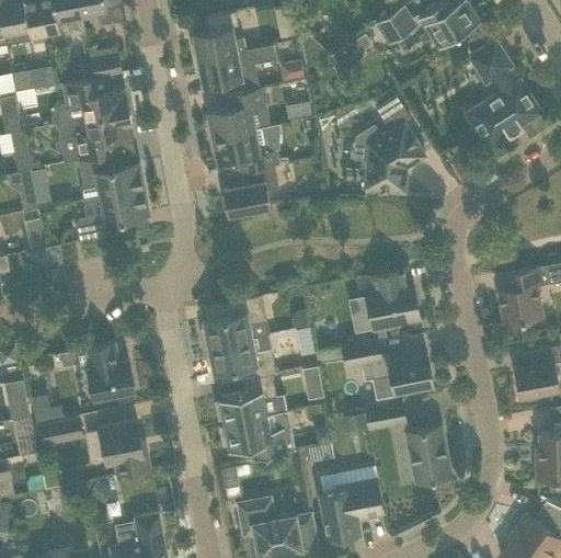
[(46,38),(46,36),(39,4),(25,8),(23,0),(0,0),(0,9),(4,33),(25,30),(27,42),(46,38)]
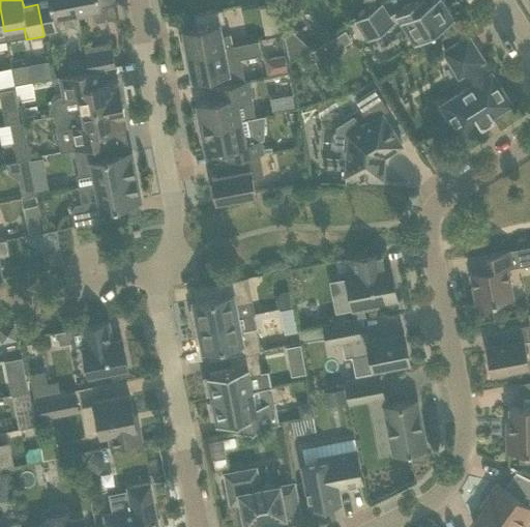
[(49,0),(50,2),(37,4),(43,34),(65,30),(66,35),(81,32),(77,15),(74,0),(49,0)]
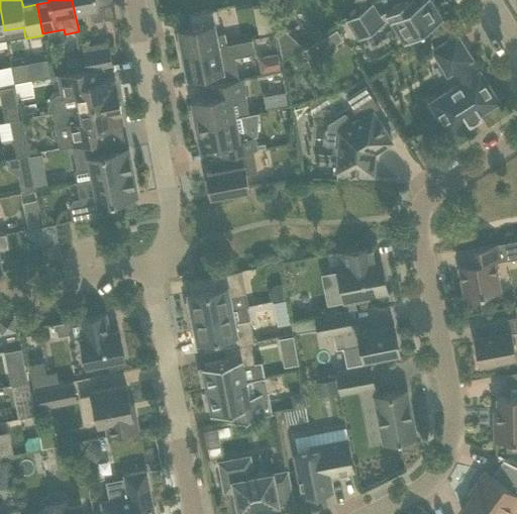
[(115,19),(113,5),(99,8),(97,0),(72,0),(75,14),(87,11),(93,23),(115,19)]
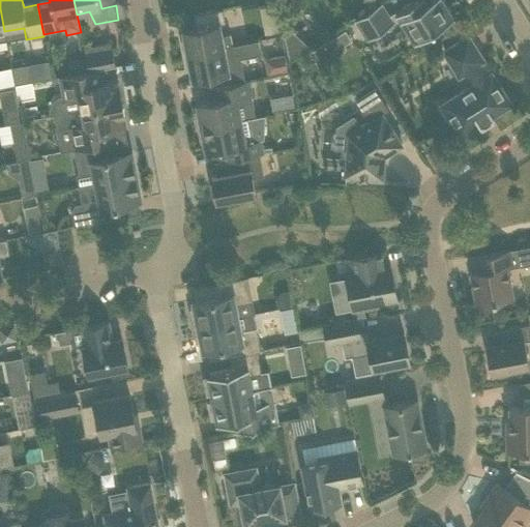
[(417,0),(389,19),(381,7),(355,24),(366,42),(403,20),(416,41),(429,33),(431,36),(443,28),(441,26),(454,18),(443,0),(432,0),(424,5),(420,0),(417,0)]
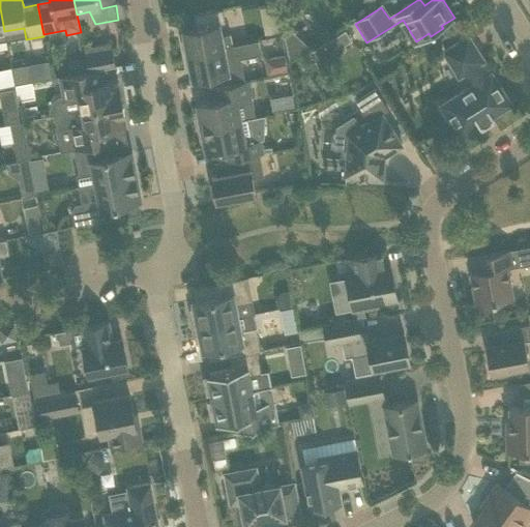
[(181,41),(183,57),(233,48),(231,36),(223,38),(219,26),(225,25),(223,11),(195,17),(197,29),(183,32),(185,42),(182,42),(182,41),(181,41)]
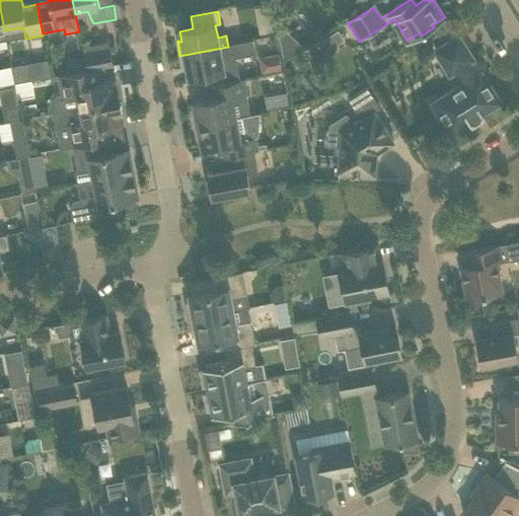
[(345,42),(339,32),(330,38),(337,47),(345,42)]
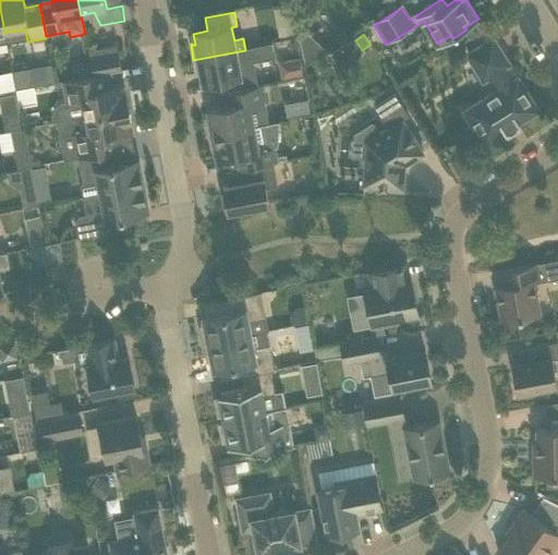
[(307,36),(299,41),(304,64),(325,52),(307,36)]
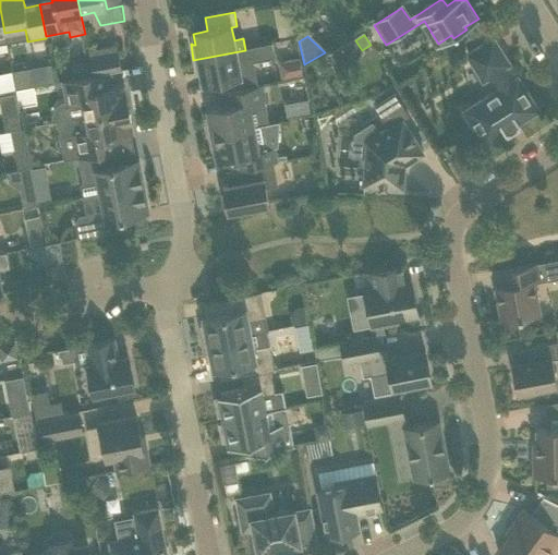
[(509,65),(493,40),(468,57),(483,82),(487,80),(496,94),(465,112),(468,116),(464,118),(472,131),(476,129),(485,144),(505,132),(506,134),(520,125),(518,123),(537,111),(518,80),(514,82),(505,68),(509,65)]
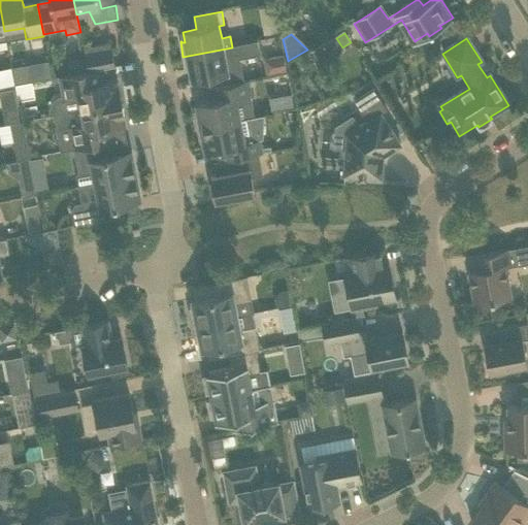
[(241,69),(239,60),(261,56),(260,50),(259,50),(258,42),(232,47),(183,57),(186,72),(187,72),(187,70),(190,70),(192,80),(205,77),(207,90),(209,90),(236,85),(233,71),(241,69)]
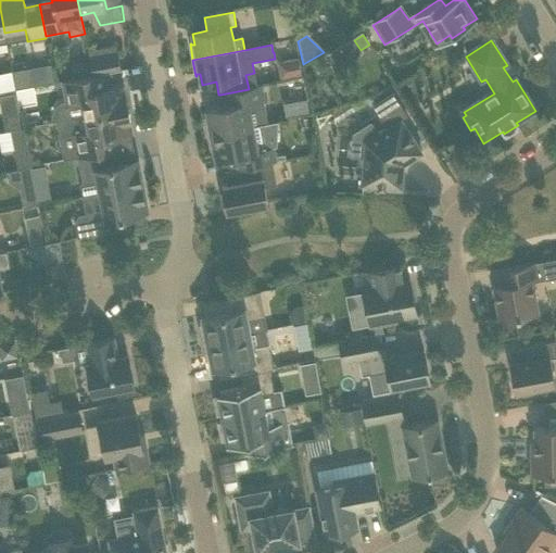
[(89,61),(92,77),(106,75),(121,72),(117,55),(89,61)]
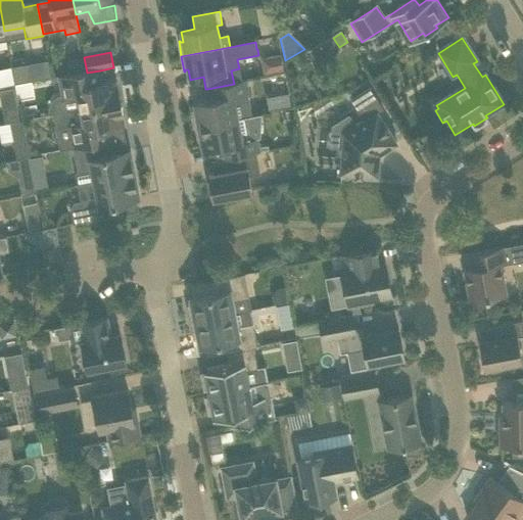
[(13,69),(16,87),(29,84),(26,67),(13,69)]
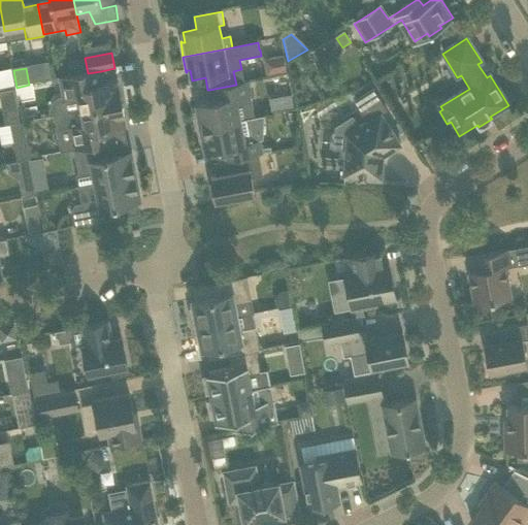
[(103,85),(101,71),(88,73),(60,78),(63,98),(57,100),(54,103),(51,106),(50,111),(48,115),(50,119),(84,112),(122,104),(120,93),(119,94),(117,81),(103,85)]
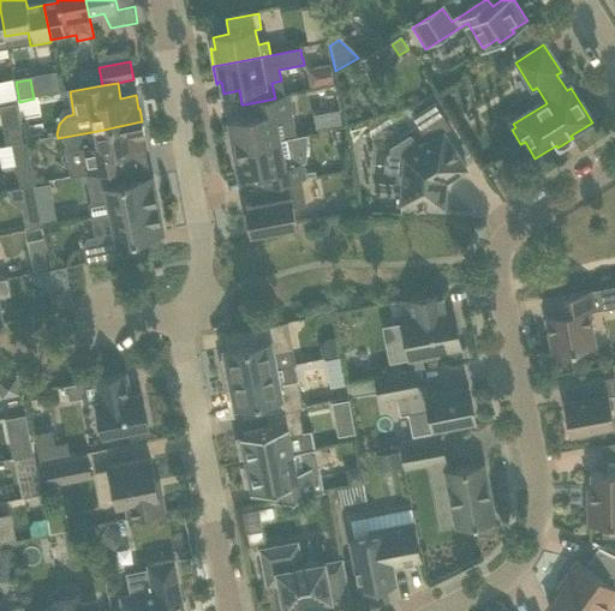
[(290,96),(275,99),(244,105),(245,106),(252,105),(255,117),(228,123),(231,131),(226,135),(230,150),(228,150),(228,151),(281,142),(297,138),(294,120),(290,96)]
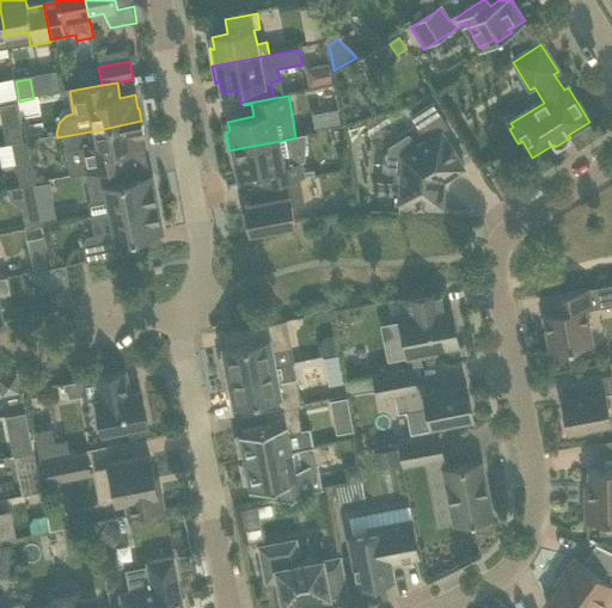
[(466,170),(444,134),(450,130),(433,103),(409,118),(424,142),(416,147),(418,151),(404,159),(403,177),(399,176),(397,207),(442,209),(445,184),(466,170)]
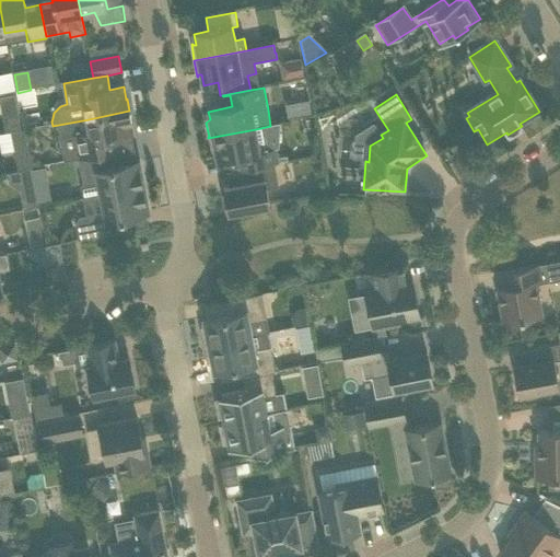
[(131,123),(129,111),(89,119),(91,132),(74,136),(80,161),(114,154),(123,152),(119,138),(132,136),(130,124),(131,123)]
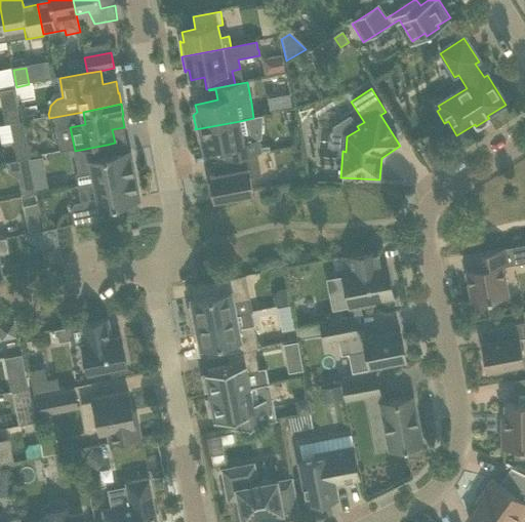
[(2,111),(5,126),(10,125),(19,124),(17,108),(2,111)]
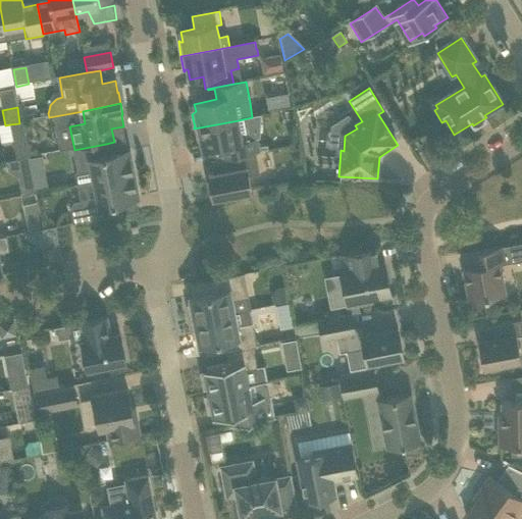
[(259,154),(256,137),(260,136),(262,115),(252,117),(239,120),(194,128),(194,130),(195,130),(198,143),(202,144),(204,152),(227,147),(229,159),(255,154),(259,154)]
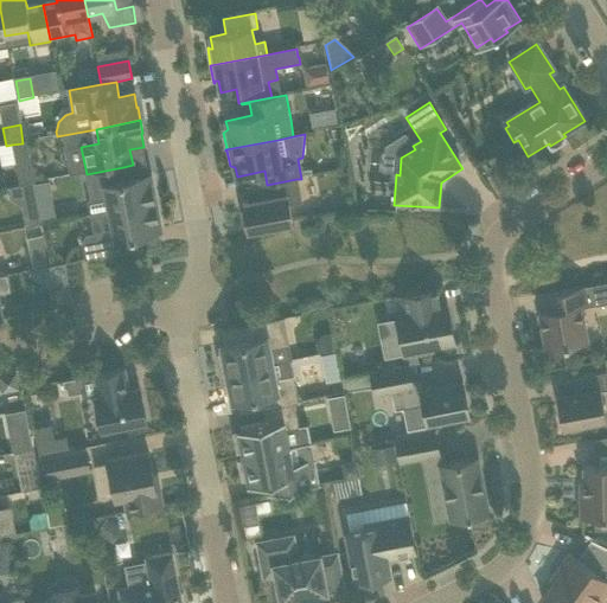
[(12,145),(16,167),(31,165),(26,142),(23,143),(12,145)]
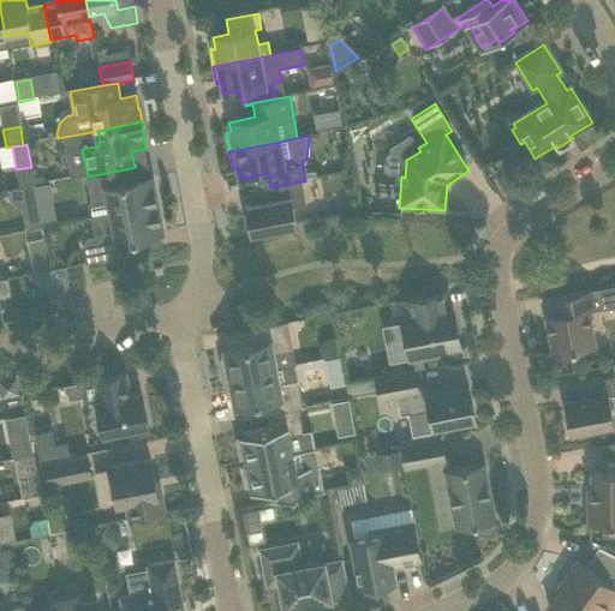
[(129,184),(125,169),(88,177),(93,205),(108,202),(112,216),(157,208),(151,179),(129,184)]
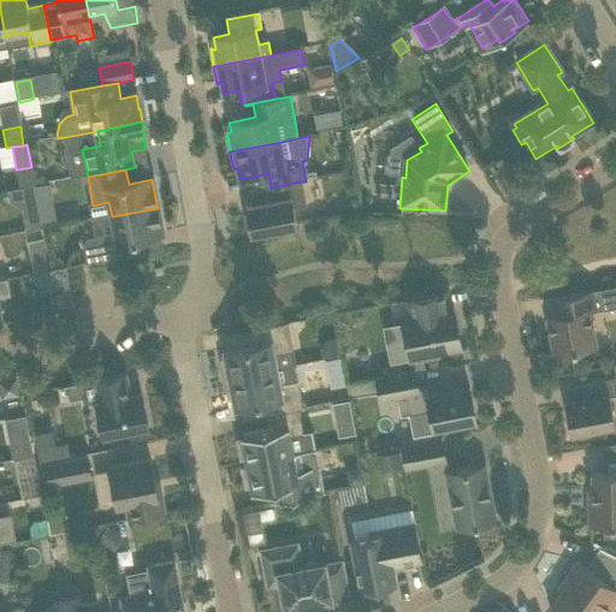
[(31,171),(17,174),(21,190),(35,186),(31,171)]
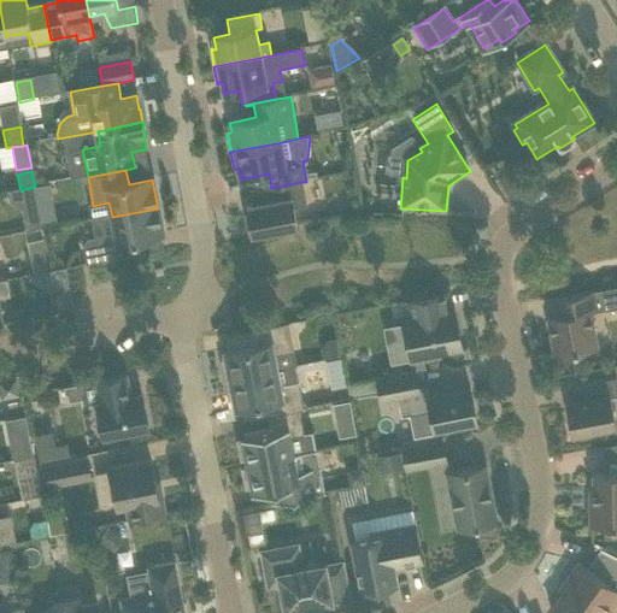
[(306,207),(301,182),(271,188),(269,188),(270,190),(272,204),(246,208),(247,213),(244,214),(247,231),(251,230),(252,236),(297,227),(294,210),(306,207)]
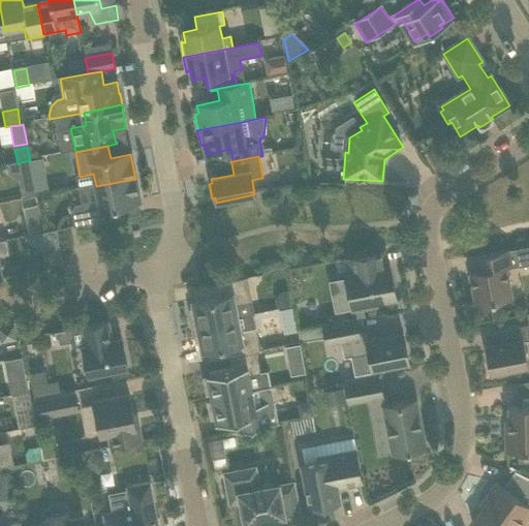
[(34,180),(30,160),(18,163),(8,164),(10,177),(20,182),(34,180)]
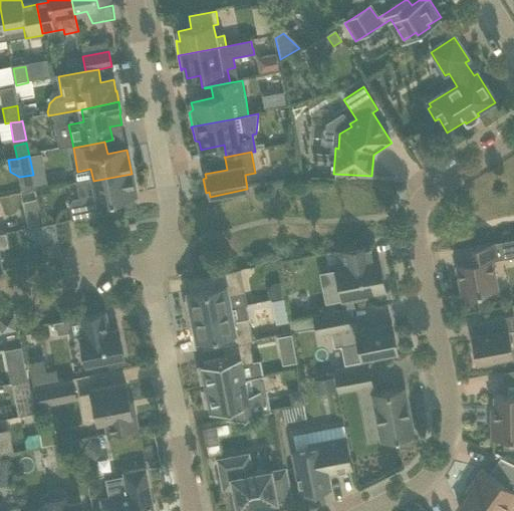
[(76,184),(79,201),(73,202),(70,207),(73,221),(114,213),(112,202),(136,197),(132,174),(93,181),(76,184)]
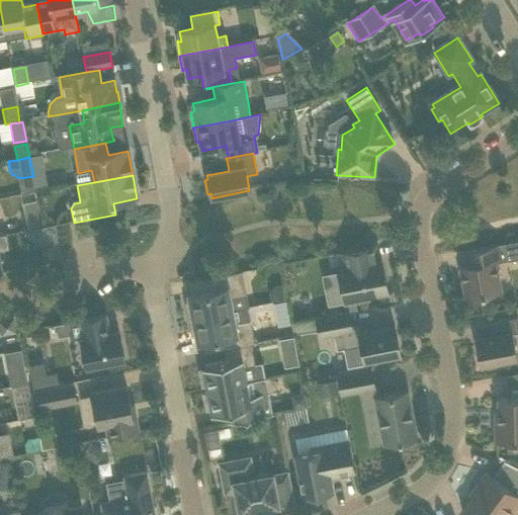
[(41,229),(39,217),(26,220),(29,232),(41,229)]
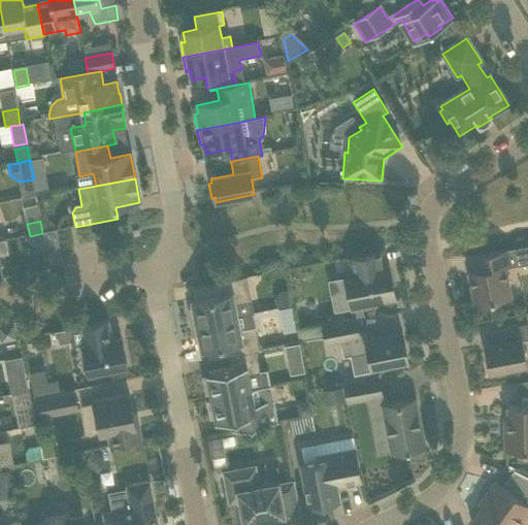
[(44,254),(60,250),(56,232),(43,234),(29,237),(26,241),(44,254)]
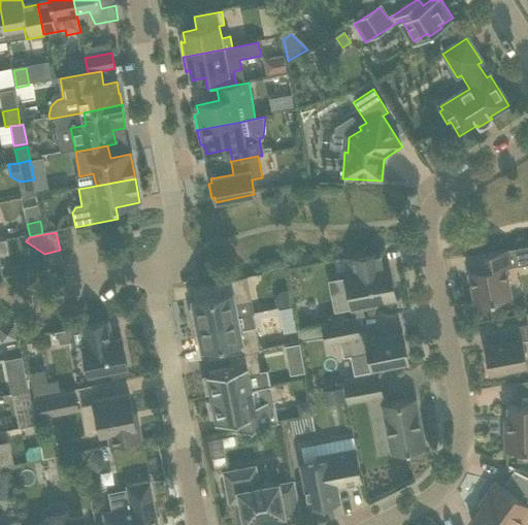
[(527,263),(527,247),(471,259),(474,272),(469,273),(475,305),(510,298),(504,268),(527,263)]
